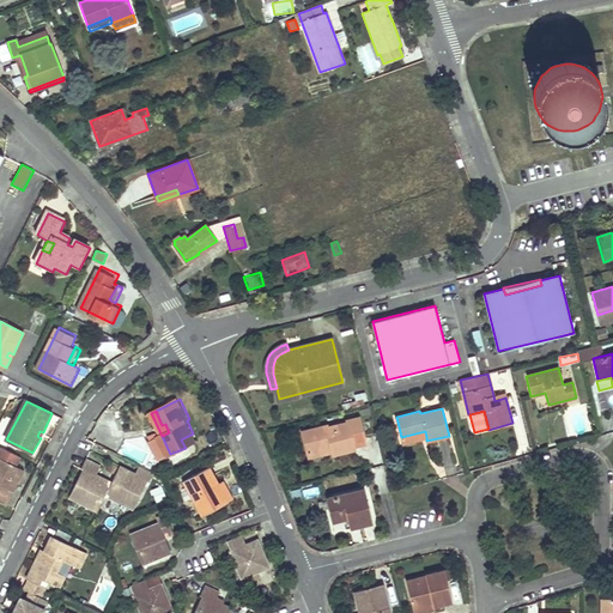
[(327,425),(302,431),(308,453),(332,447),(332,451),(333,454),(353,449),(353,445),(365,443),(358,417),(346,419),(347,422),(327,426),(327,425)]
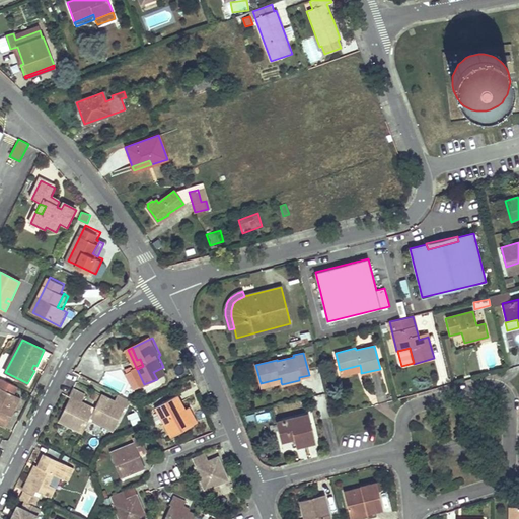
[(360,365),(340,370),(341,375),(361,370),(360,365)]
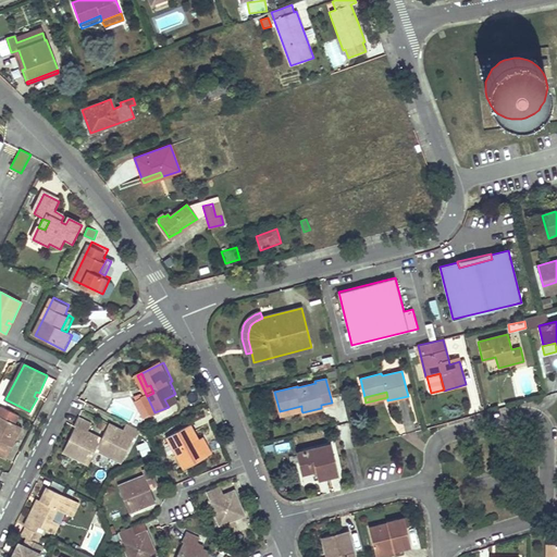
[(178,401),(175,394),(164,399),(169,407),(178,401)]
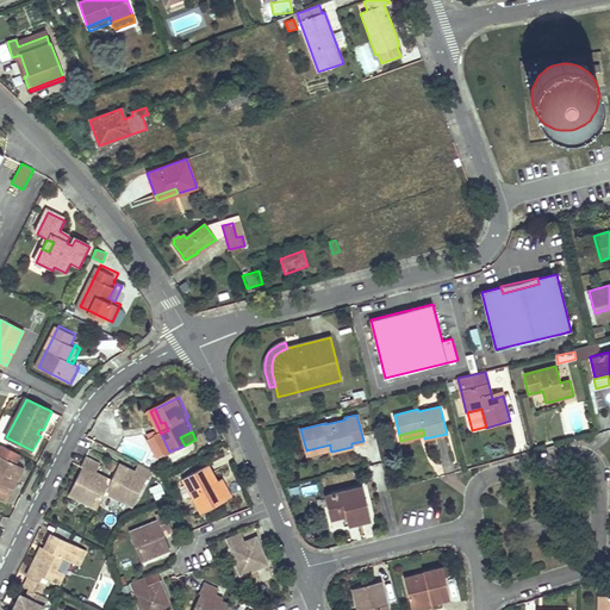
[(169,452),(161,434),(156,436),(165,454),(169,452)]
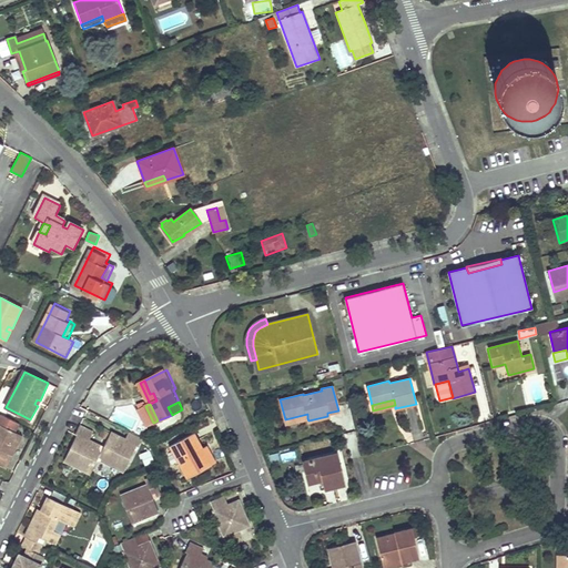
[(307,414),(285,419),(286,423),(307,418),(307,414)]
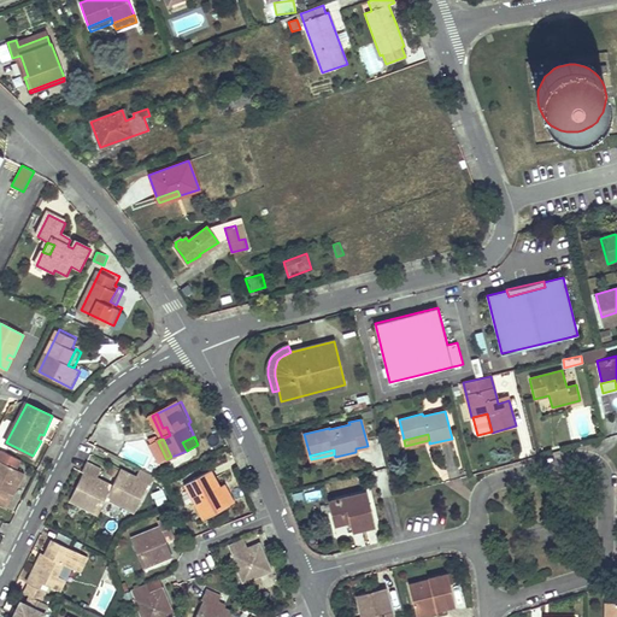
[(9,494),(13,497),(24,474),(17,470),(22,460),(3,451),(0,454),(0,505),(6,510),(11,500),(6,498),(9,494)]
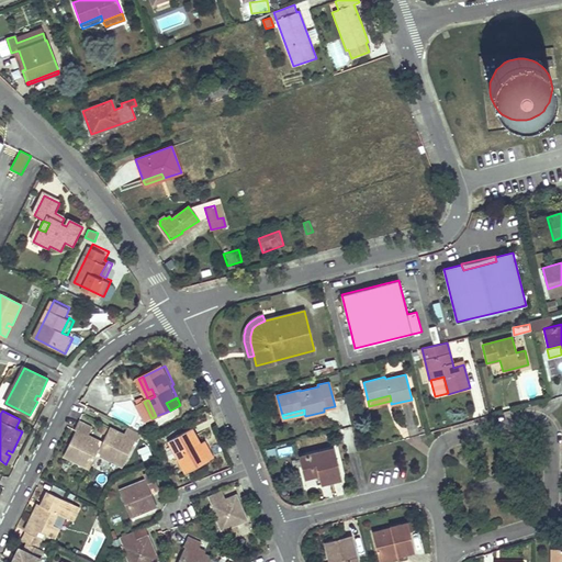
[(91,428),(78,422),(75,429),(76,429),(70,441),(64,456),(89,468),(97,452),(102,442),(88,436),(91,428)]
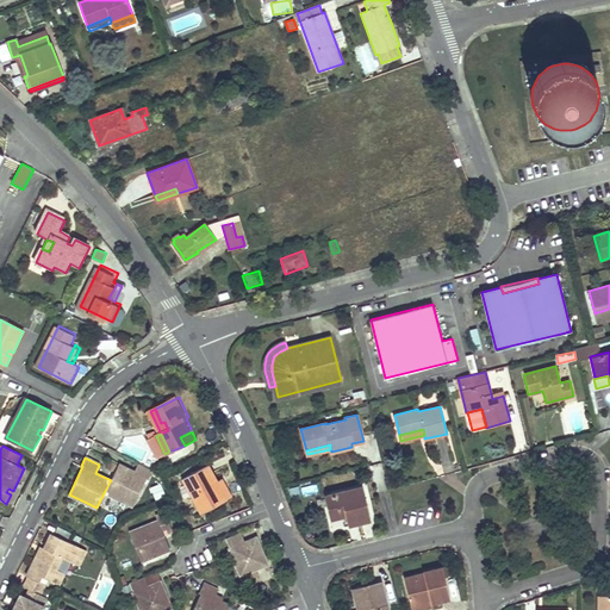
[(134,472),(118,465),(111,480),(105,491),(134,505),(148,479),(149,480),(153,472),(138,464),(134,472)]
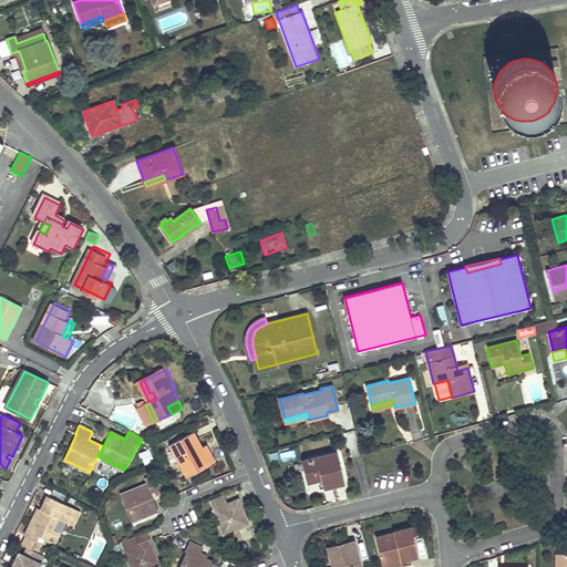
[(202,446),(195,433),(172,445),(187,476),(210,464),(202,446)]
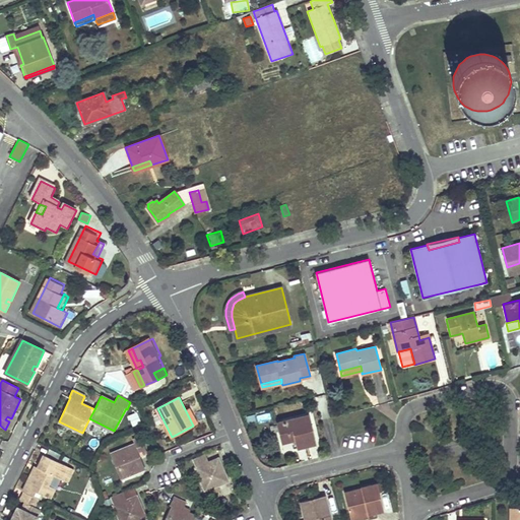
[(189,407),(185,409),(193,426),(197,424),(189,407)]
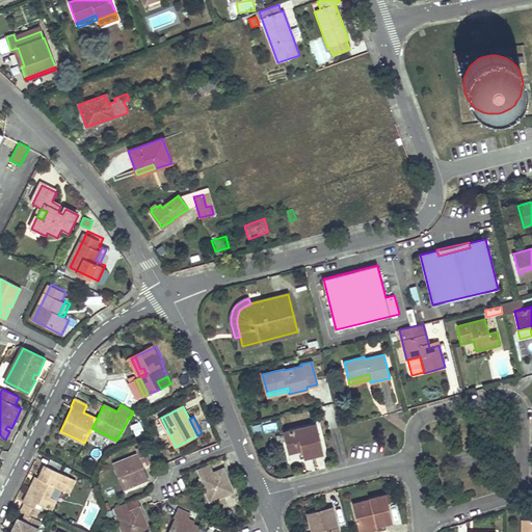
[(316,424),(283,432),(289,457),(302,454),(302,457),(313,455),(322,452),(316,424)]
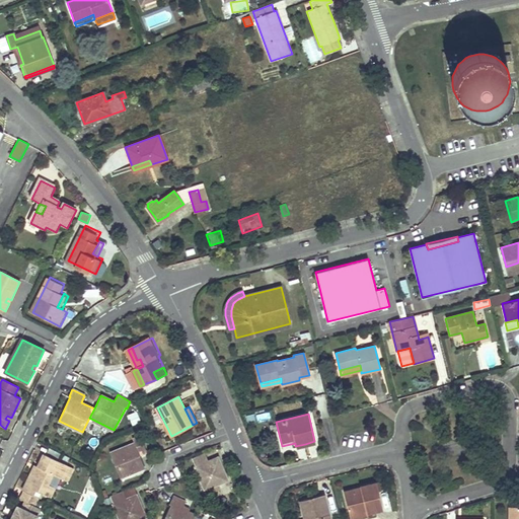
[(145,448),(140,435),(133,438),(134,443),(110,453),(120,476),(144,467),(138,451),(145,448)]
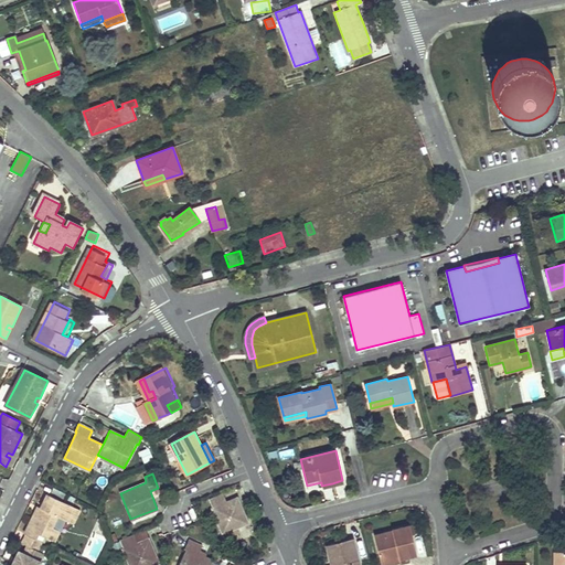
[(73,507),(48,494),(40,510),(41,510),(38,516),(33,515),(24,534),(27,535),(22,544),(28,546),(36,551),(40,542),(36,541),(39,535),(55,543),(60,533),(52,529),(57,518),(66,522),(73,507)]
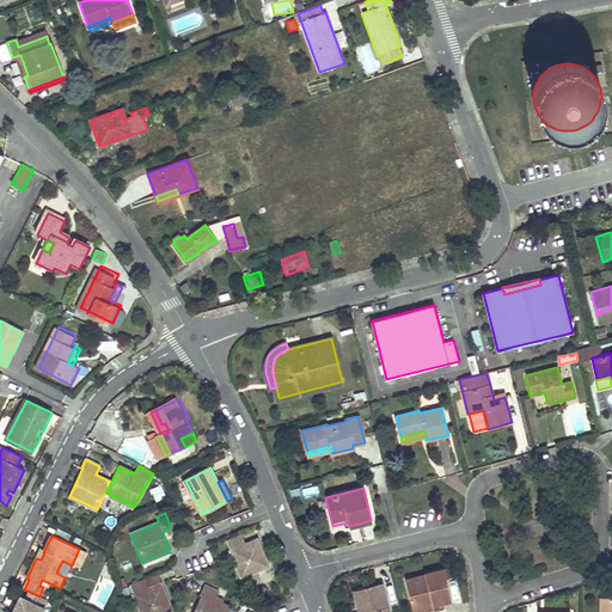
[(243,536),(228,540),(237,562),(236,563),(242,576),(251,571),(252,573),(265,568),(264,567),(269,564),(263,551),(262,552),(256,539),(246,544),(243,536)]
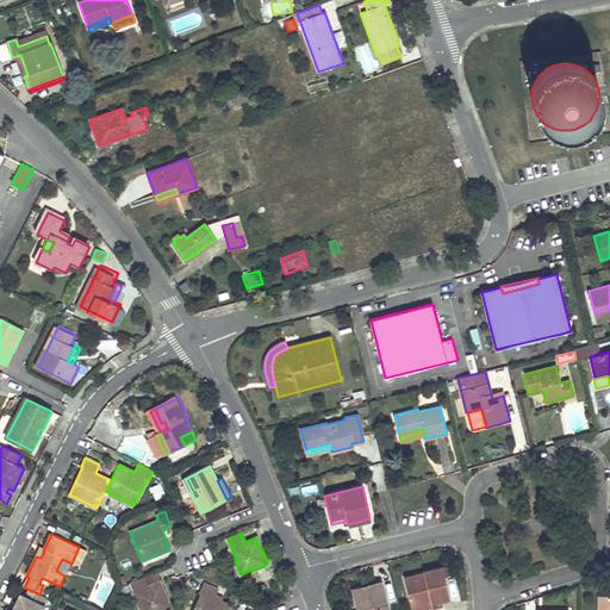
[(86,551),(79,547),(72,564),(78,566),(86,551)]
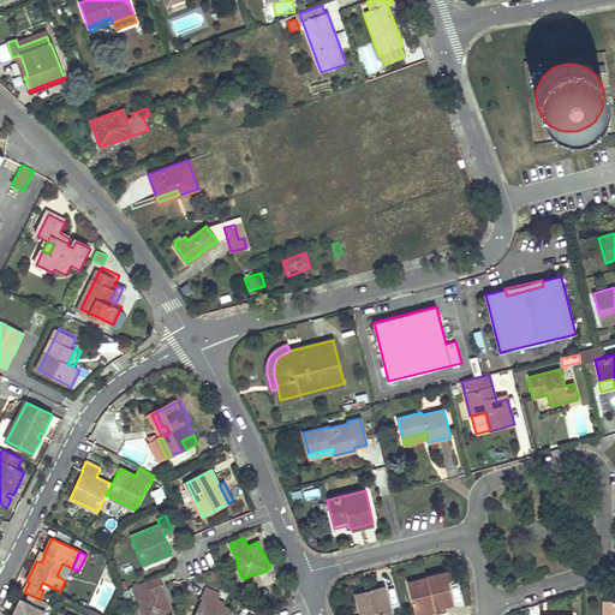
[(427,577),(407,583),(415,614),(417,614),(435,610),(434,608),(453,603),(446,571),(427,575),(427,577)]
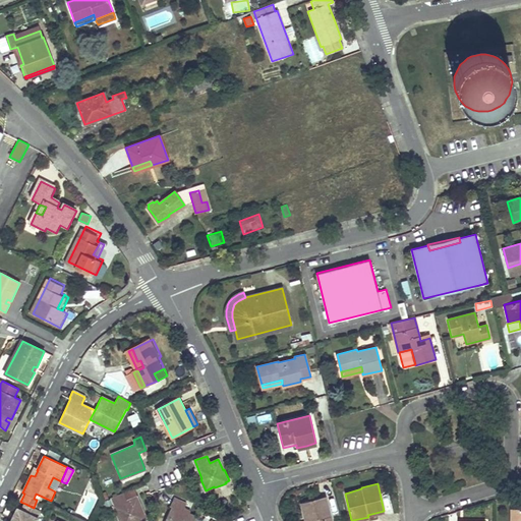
[(132,490),(110,499),(118,518),(117,518),(118,520),(140,520),(141,520),(146,519),(140,508),(139,509),(132,490)]
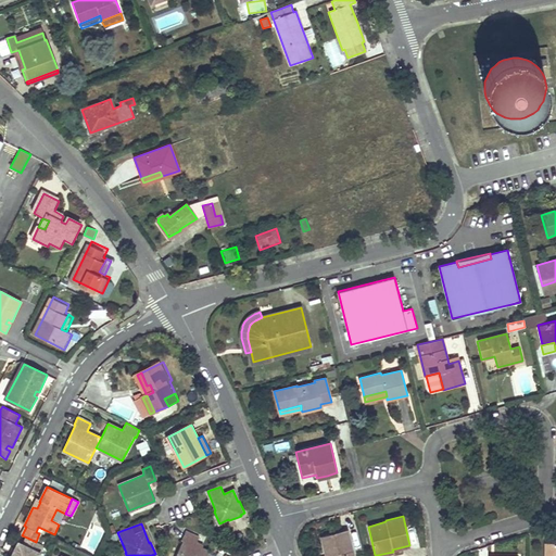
[(338,531),(320,535),(325,555),(352,555),(345,529),(338,531)]
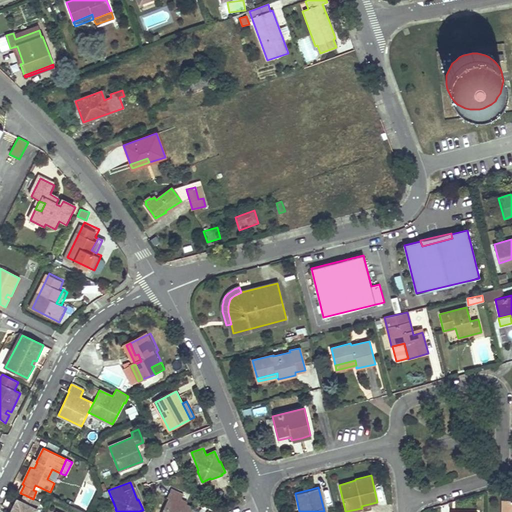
[(183,495),(170,489),(167,496),(168,497),(161,511),(191,511),(193,509),(180,502),(183,495)]
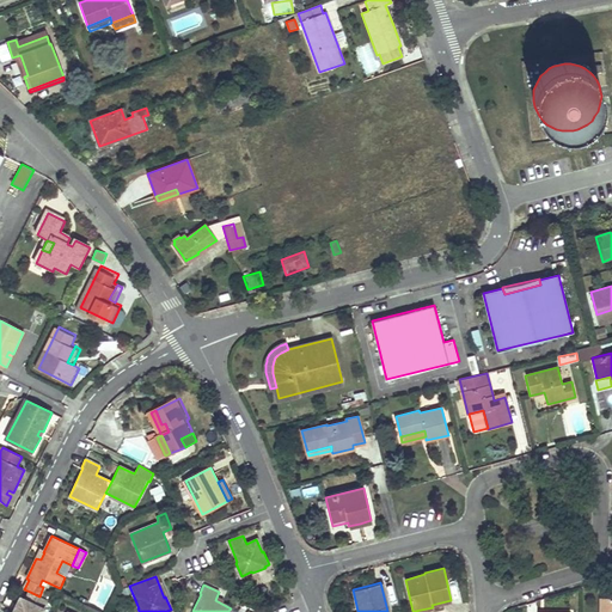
[(40,611),(46,599),(40,597),(30,592),(26,600),(18,603),(14,611),(40,611)]
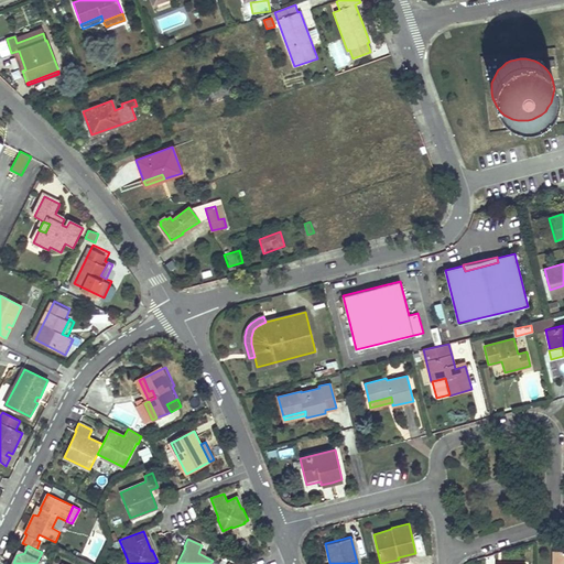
[(563,563),(563,551),(553,551),(552,563),(563,563)]
